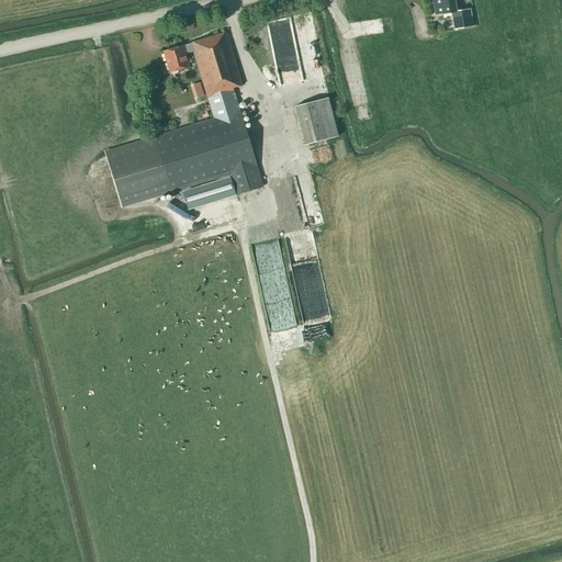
[(472,27),(469,10),(457,11),(453,0),(433,0),(435,14),(442,13),(442,14),(451,12),(453,30),(472,27)]
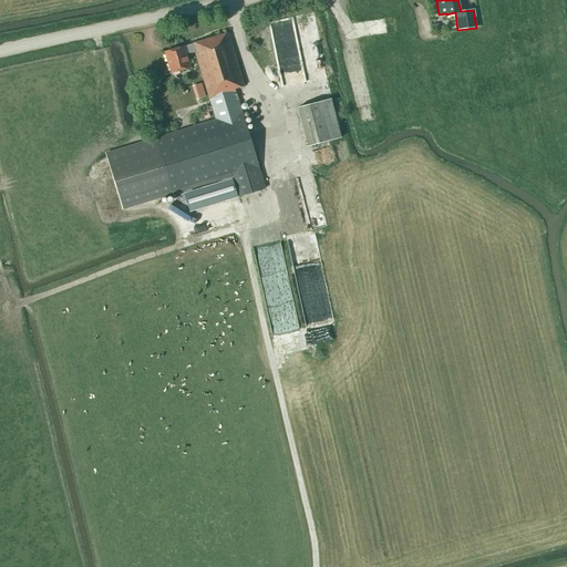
[(300,33),(307,64),(321,62),(315,30),(300,33)]
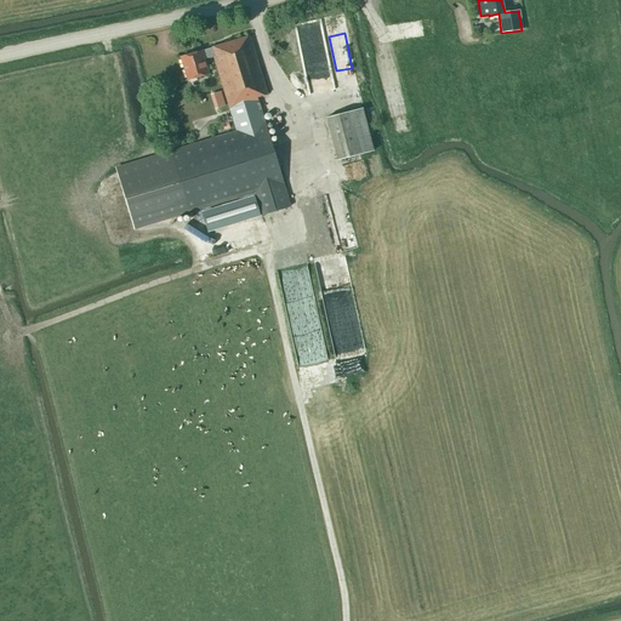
[(237,132),(115,170),(134,229),(255,192),(262,216),(291,206),(256,97),(267,93),(249,36),(210,49),(201,51),(180,57),(187,80),(209,74),(204,60),(214,57),(237,132)]
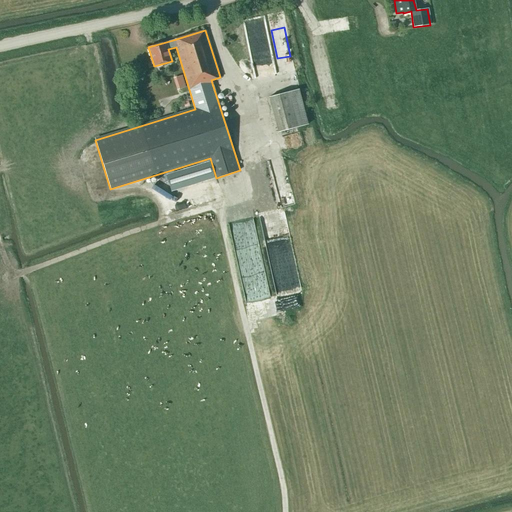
[(308,125),(299,89),(269,97),(278,132),(308,125)]
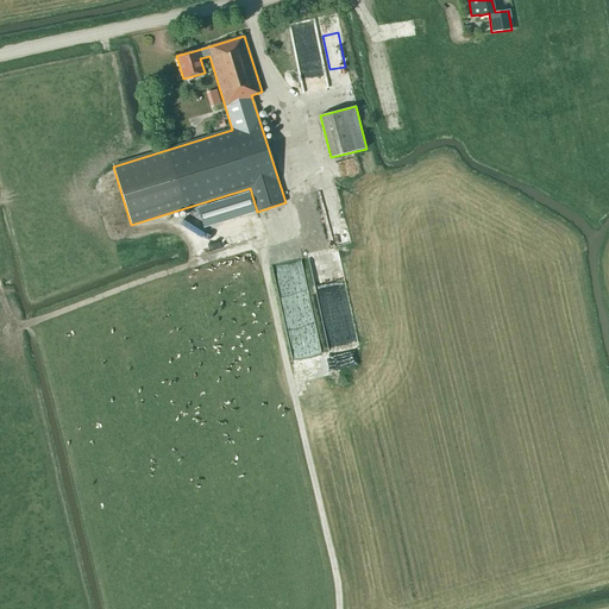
[(334,248),(350,243),(337,187),(320,190),(334,248)]
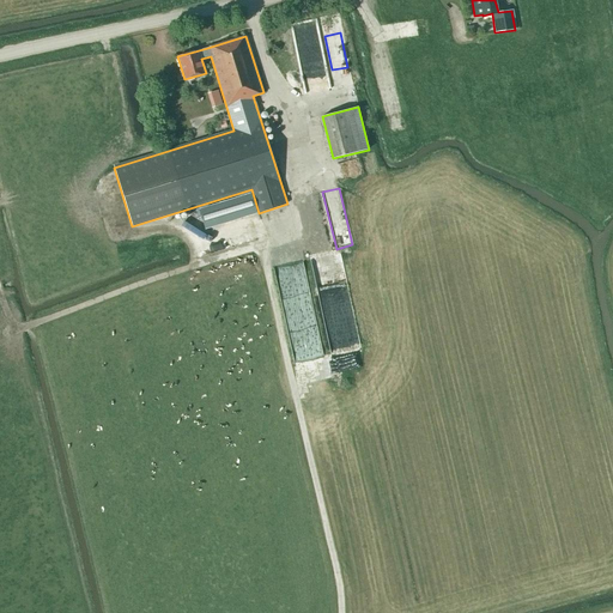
[(199,210),(205,231),(258,217),(252,196),(199,210)]
